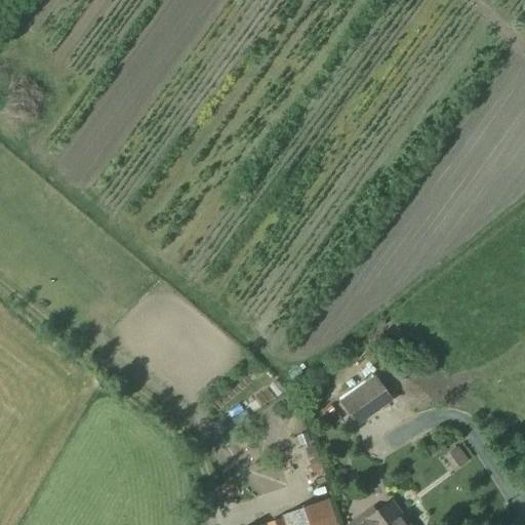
[(394,375),(400,382),(406,377),(399,370),(394,375)]
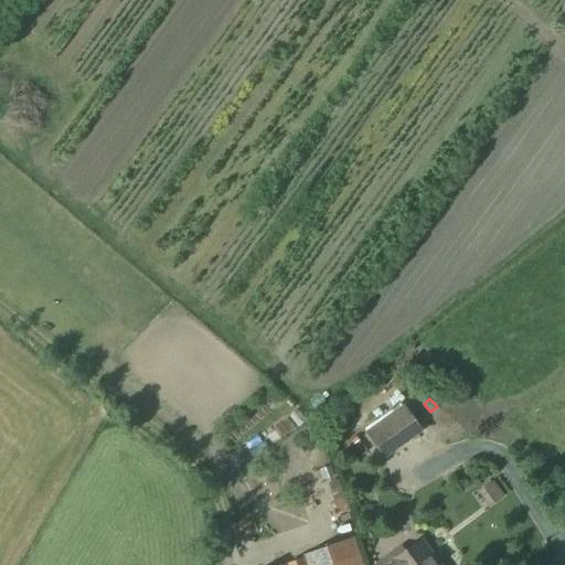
[(384,460),(424,432),(404,405),(365,433),(384,460)]
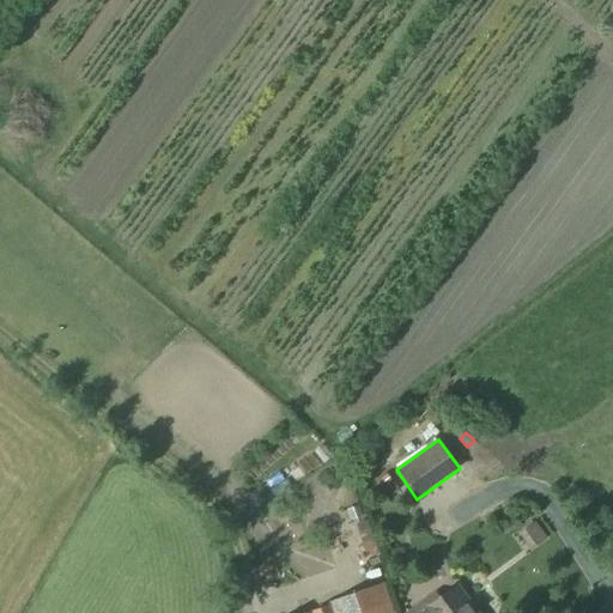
[(358,505),(338,513),(343,526),(363,517),(358,505)]
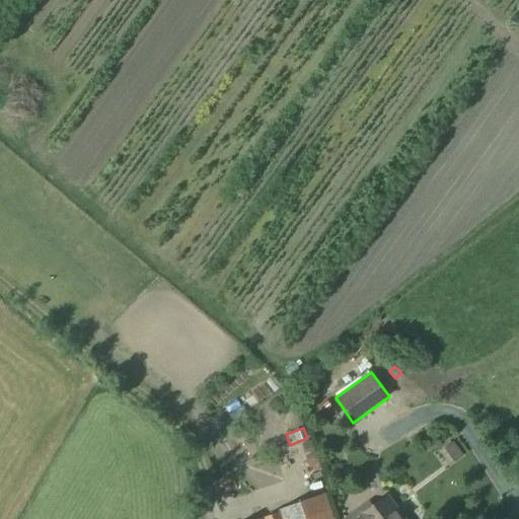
[(450,467),(463,456),(453,442),(439,452),(450,467)]
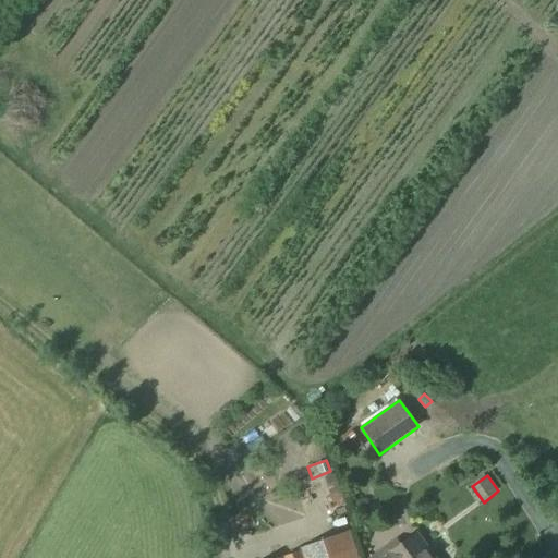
[(358,557),(349,532),(301,549),(301,552),(283,557),(279,557),(358,557)]
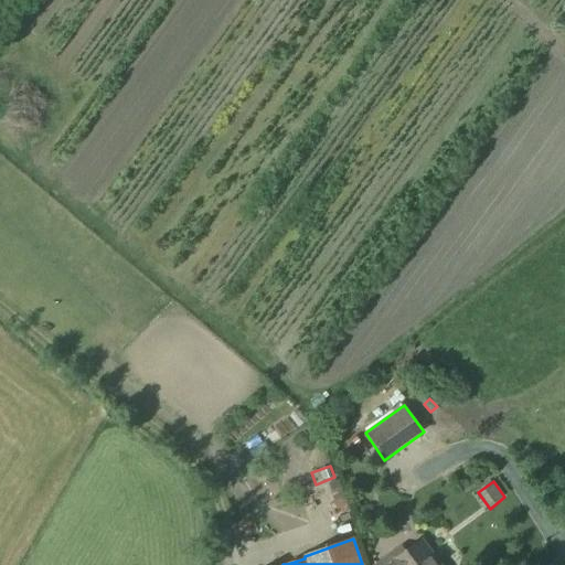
[(440,564),(422,540),(402,555),(398,551),(377,564),(440,564)]
